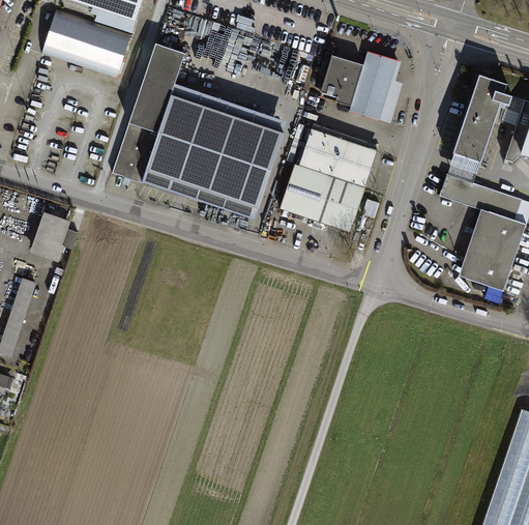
[(78,0),(135,19),(140,0),(78,0)]
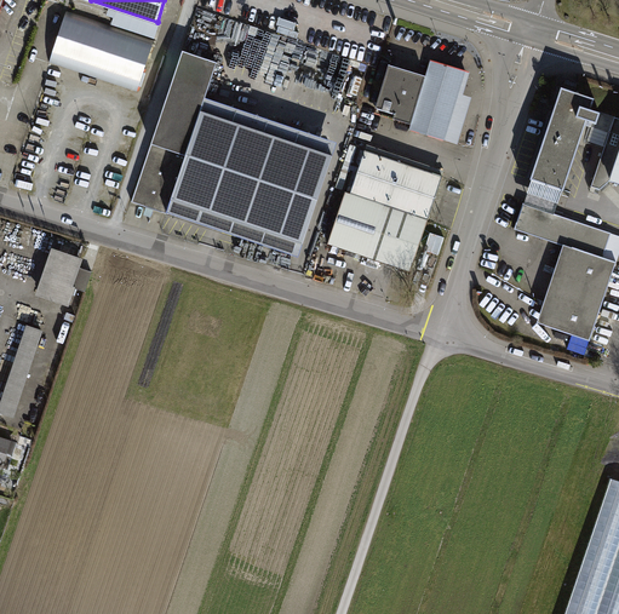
[(66,7),(50,55),(138,85),(154,38),(66,7)]
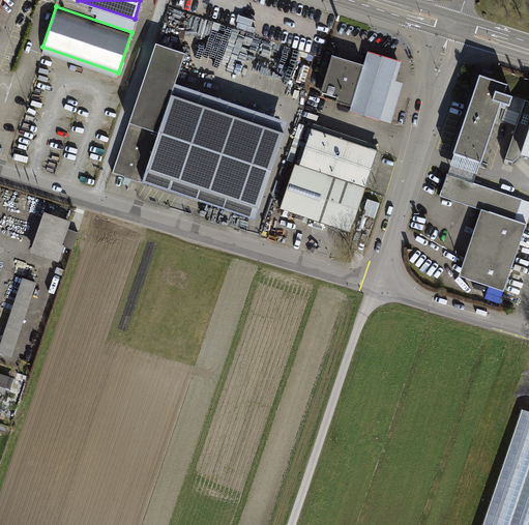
[(255,20),(238,13),(236,21),(238,21),(236,26),(246,30),(248,25),(253,26),(255,20)]
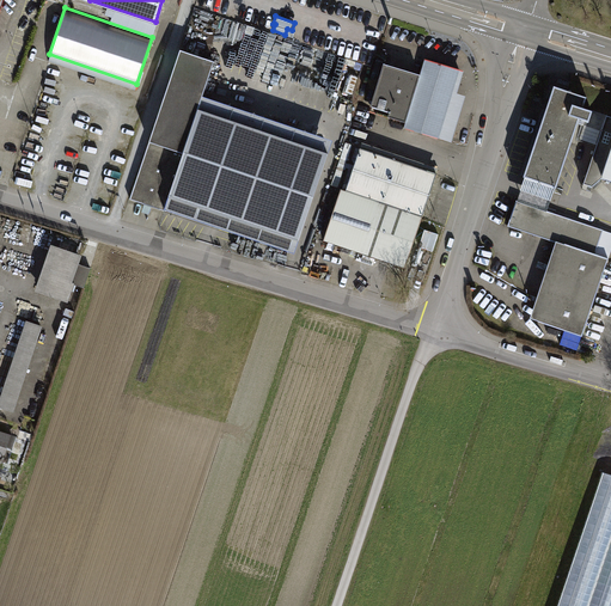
[(214,59),(179,48),(130,196),(163,207),(293,251),(330,140),(202,97),(209,77),(221,80),(231,53),(218,49),(214,59)]
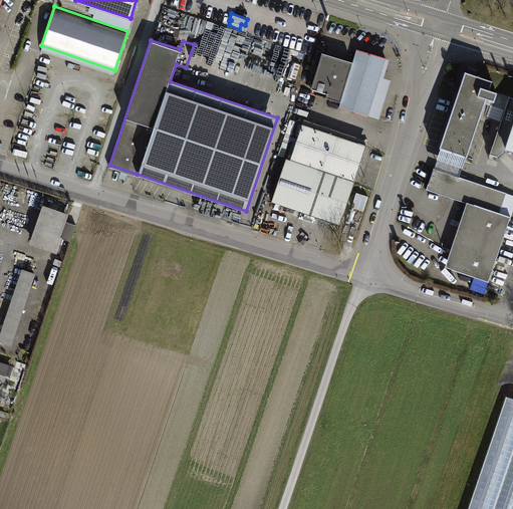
[(310,93),(379,114),(391,81),(382,78),(389,58),(356,48),(351,63),(321,54),(310,93)]
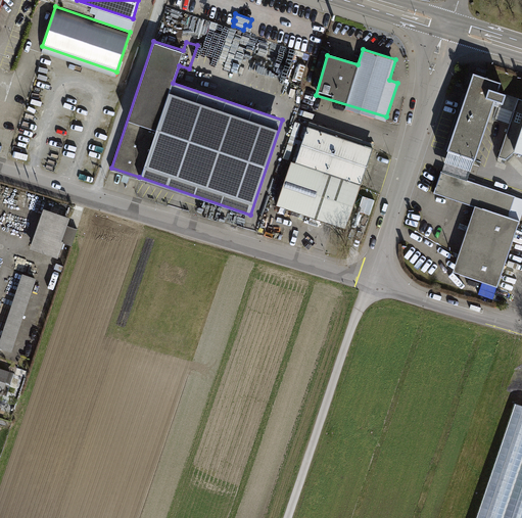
[(441,170),(469,179),(495,100),(503,103),(506,95),(497,92),(502,83),(484,77),(486,69),(477,66),(441,170)]
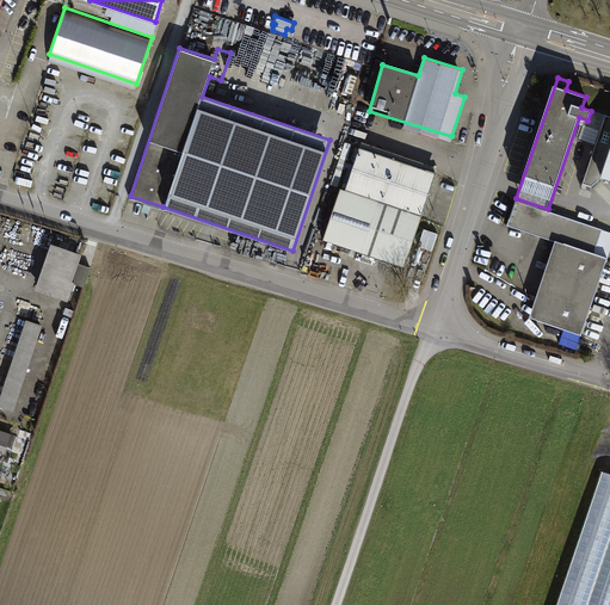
[(601,179),(609,181),(609,116),(605,115),(583,185),(591,189),(601,179)]
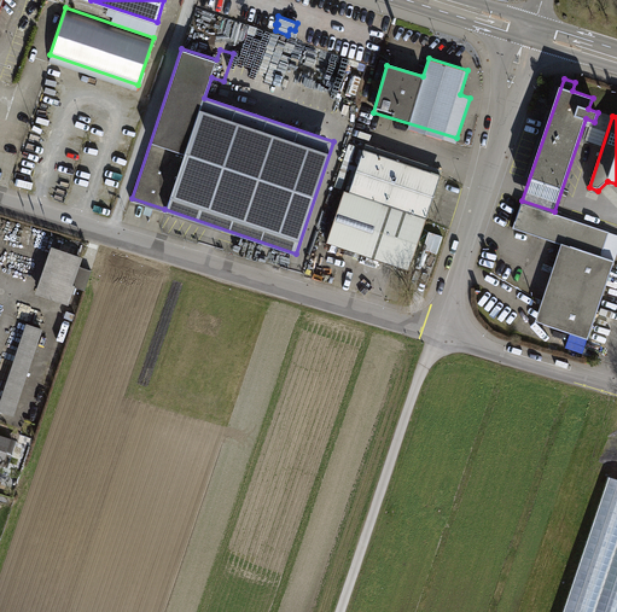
[(374,260),(408,270),(428,216),(432,219),(447,178),(440,175),(442,170),(366,144),(331,244),(361,254),(359,261),(372,266),(374,260)]
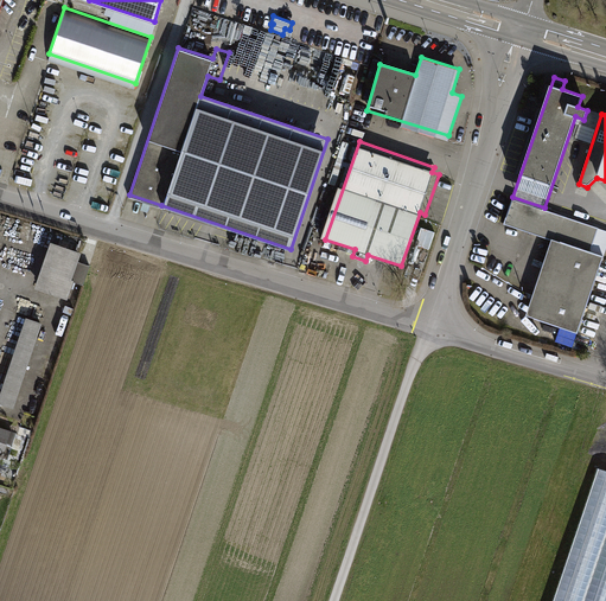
[(504,222),(552,238),(589,251),(598,225),(544,208),(512,197),(504,222)]
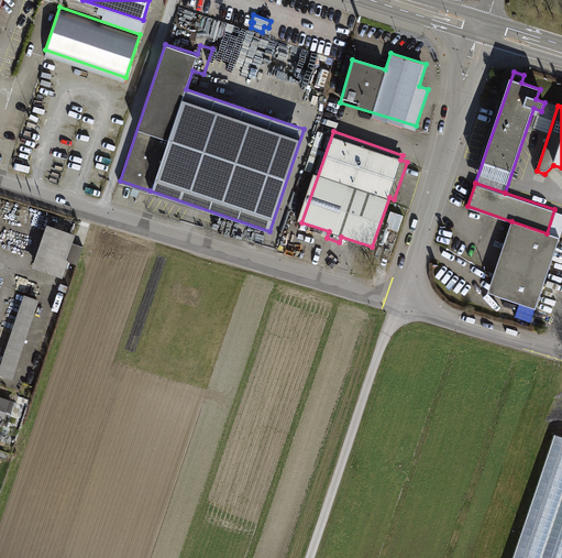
[(488,287),(536,304),(559,238),(547,233),(511,221),(488,287)]
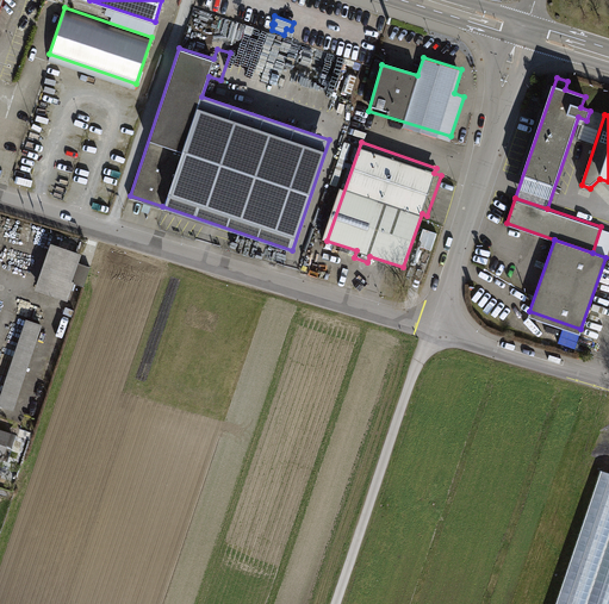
[(82,254),(50,243),(35,291),(66,300),(73,280),(84,284),(89,266),(79,262),(82,254)]
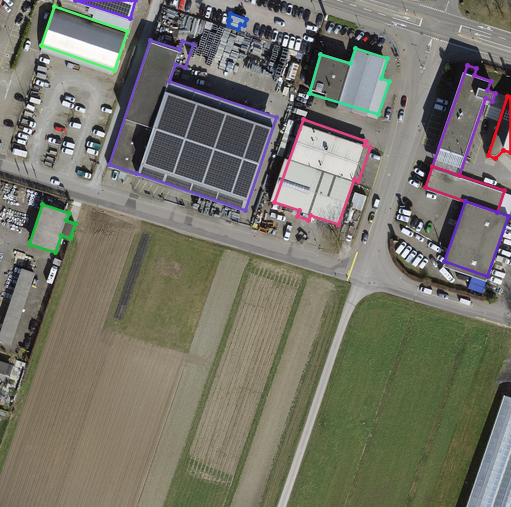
[(35,271),(22,266),(0,330),(0,340),(10,344),(35,271)]
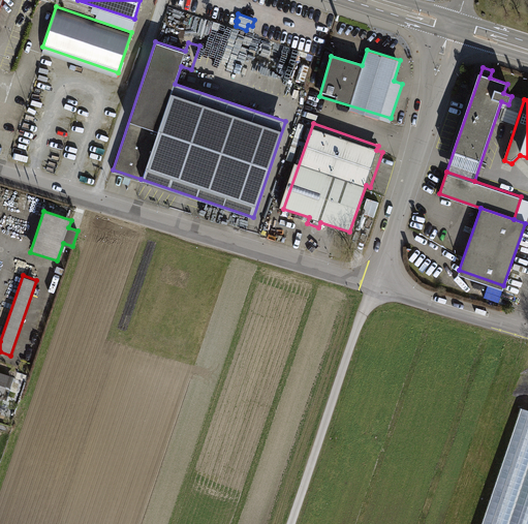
[(438,280),(436,288),(456,294),(459,285),(438,280)]
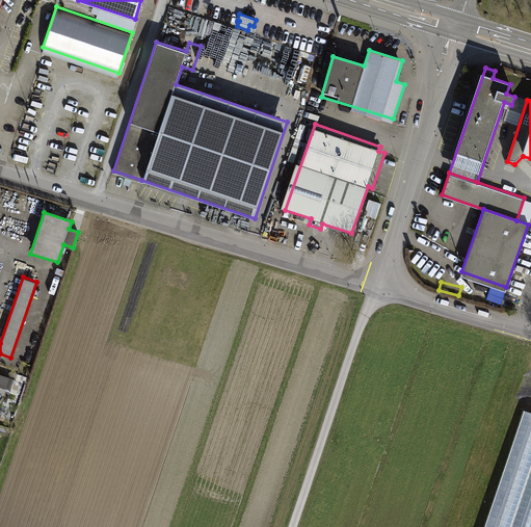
[(0,399),(3,400),(10,376),(0,372),(0,399)]
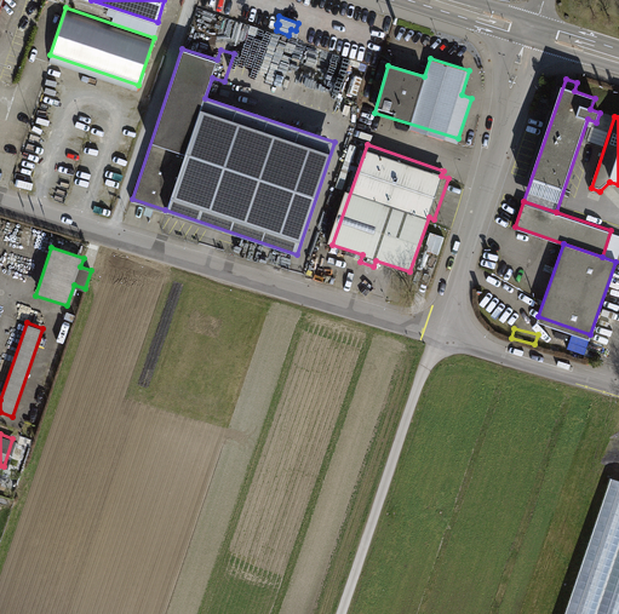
[(618,613),(618,478),(601,475),(562,613),(618,613)]
